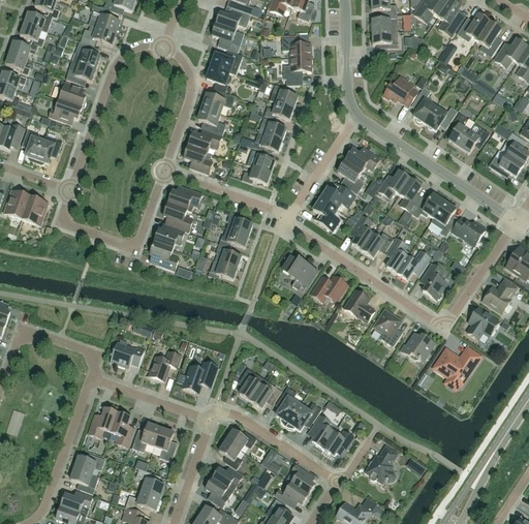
[(35,0),(34,4),(49,9),(47,13),(52,14),(56,17),(59,8),(53,6),(56,0),(35,0)]
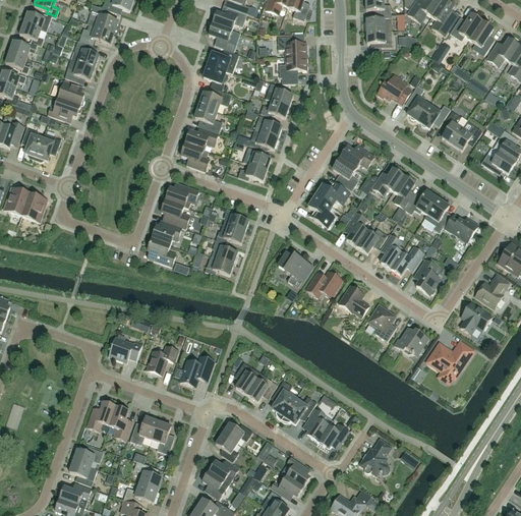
[(106,0),(104,0),(102,6),(105,7),(115,11),(117,5),(129,9),(132,0),(106,0)]
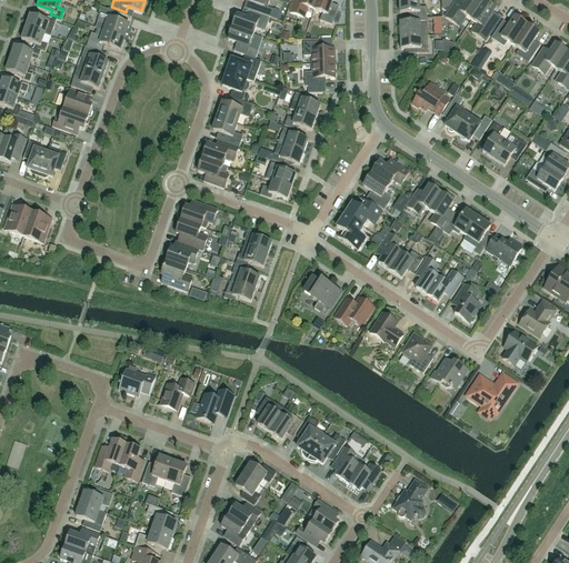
[(255,0),(252,7),(270,13),(272,6),(267,3),(268,0),(255,0)]
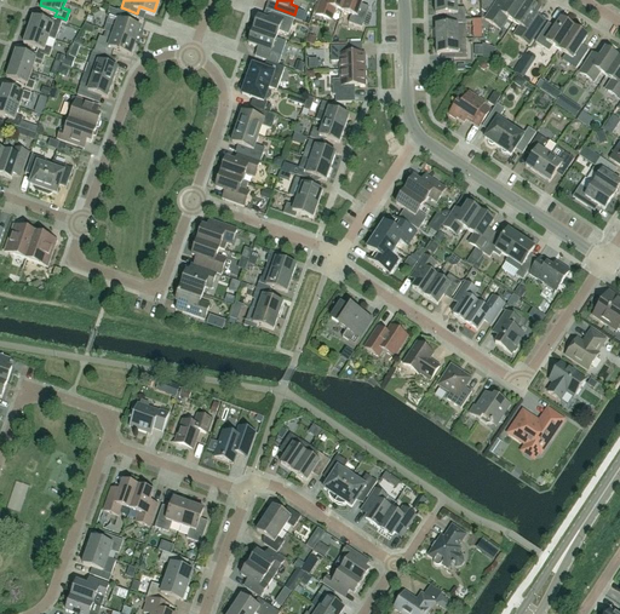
[(317,0),(315,10),(331,15),(334,4),(342,6),(344,0),(317,0)]
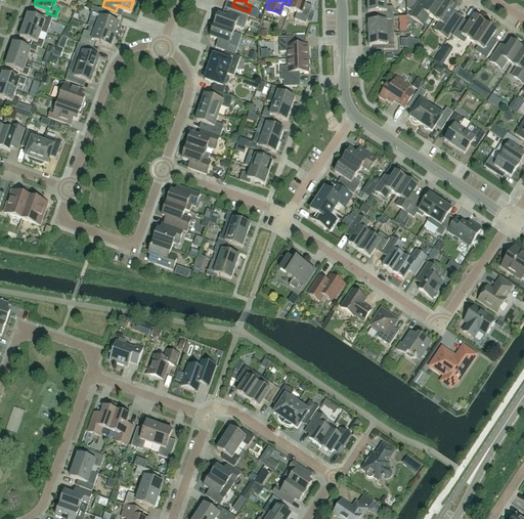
[(291,0),(289,5),(296,8),(294,15),(305,19),(309,7),(303,4),(304,0),(291,0)]
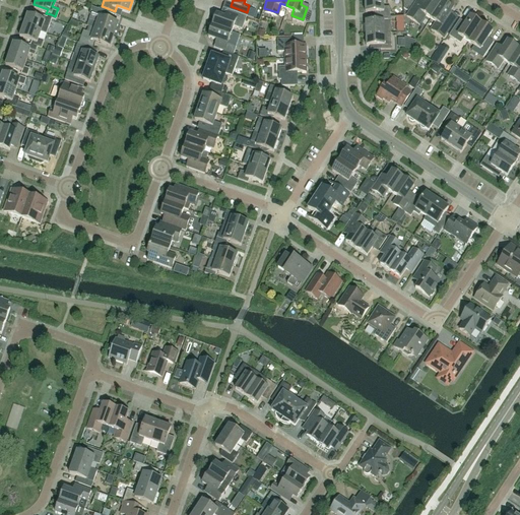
[(365,0),(365,8),(379,7),(379,12),(390,12),(389,2),(383,3),(383,0),(365,0)]
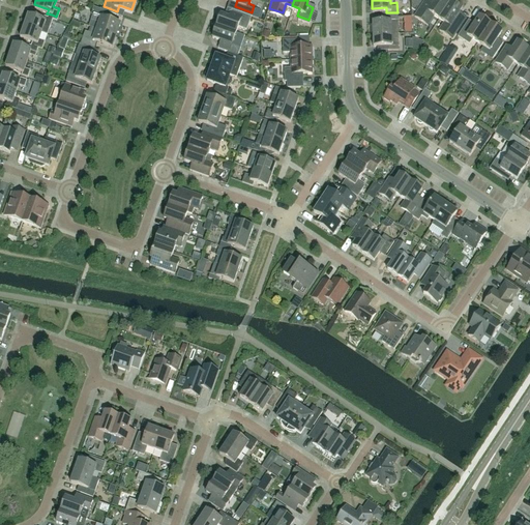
[(421,0),(414,12),(427,21),(433,11),(438,15),(448,0),(421,0)]
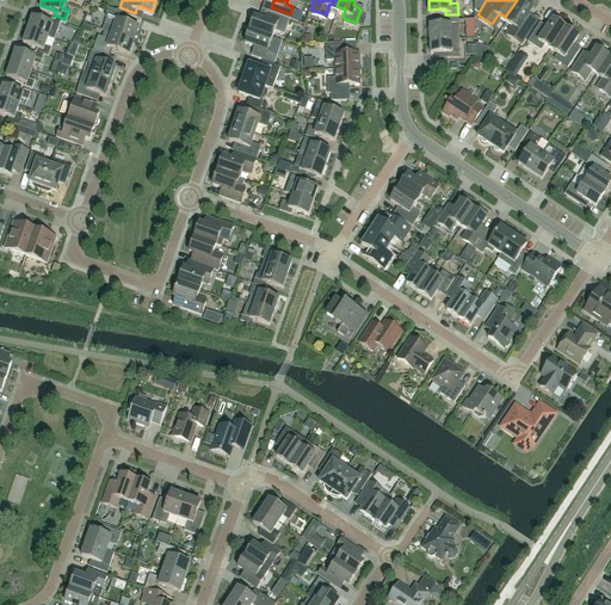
[(517,0),(505,17),(512,22),(506,30),(520,39),(536,16),(529,11),(532,5),(525,0),(517,0)]
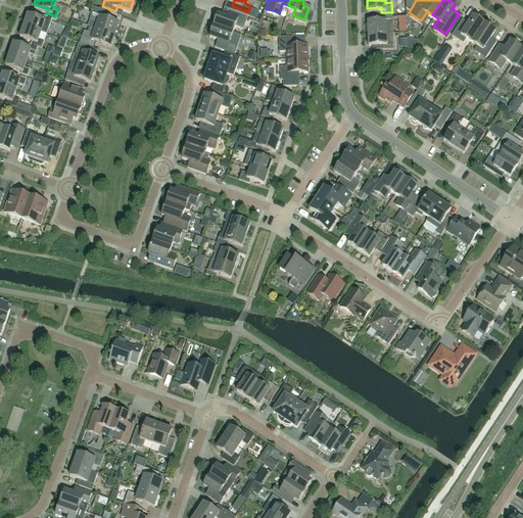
[(91,10),(89,15),(87,21),(90,22),(95,25),(114,31),(119,19),(103,14),(105,7),(102,6),(92,2),(89,9),(91,10)]
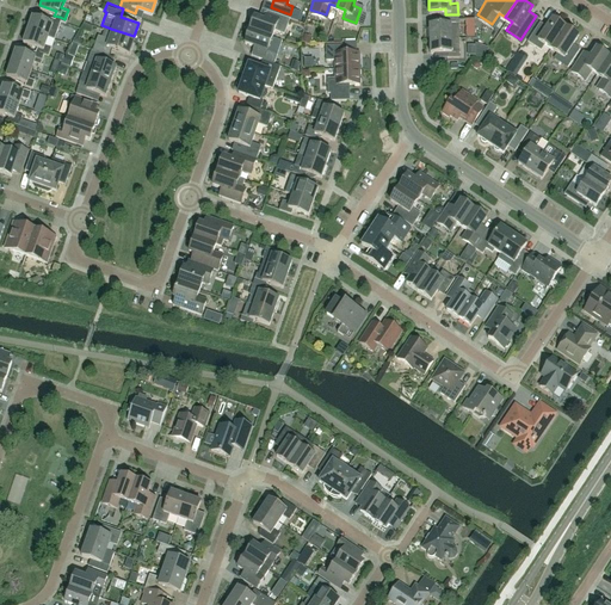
[(253,12),(248,25),(271,34),(273,26),(284,30),(289,14),(273,8),(270,18),(253,12)]
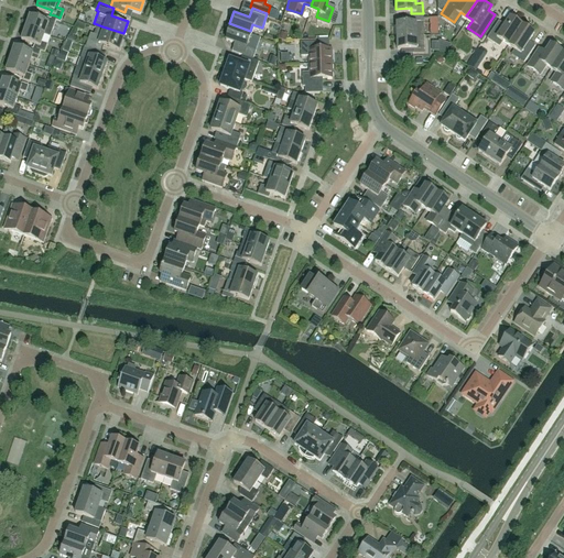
[(29,11),(25,23),(44,30),(50,32),(52,24),(55,15),(50,14),(44,12),(42,15),(29,11)]
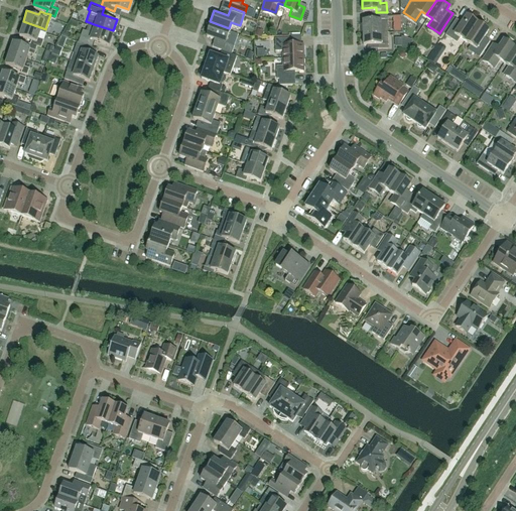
[(376,12),(376,16),(362,17),(362,29),(380,28),(380,21),(387,21),(387,12),(376,12)]
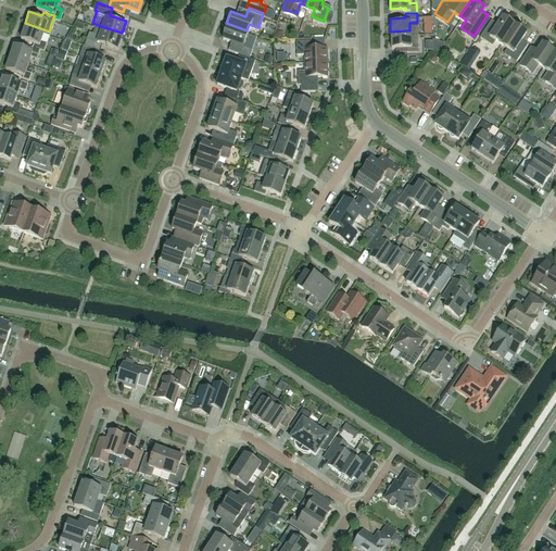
[(489,20),(479,34),(492,41),(495,37),(501,40),(514,21),(502,13),(497,21),(494,24),(489,20)]
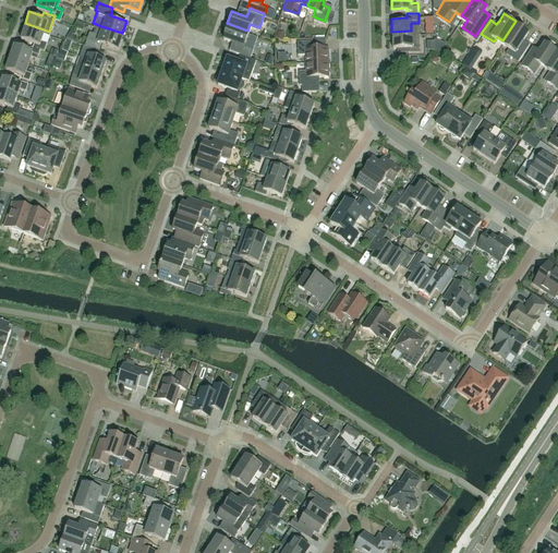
[(516,21),(502,40),(508,45),(505,49),(518,58),(526,44),(520,39),(522,36),(528,28),(516,21)]
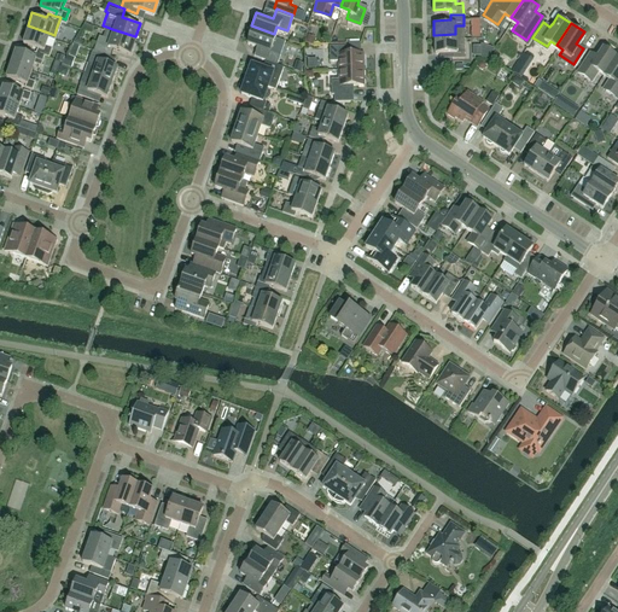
[(28,25),(23,39),(38,44),(35,48),(44,51),(48,53),(51,45),(52,44),(45,41),(48,33),(28,25)]
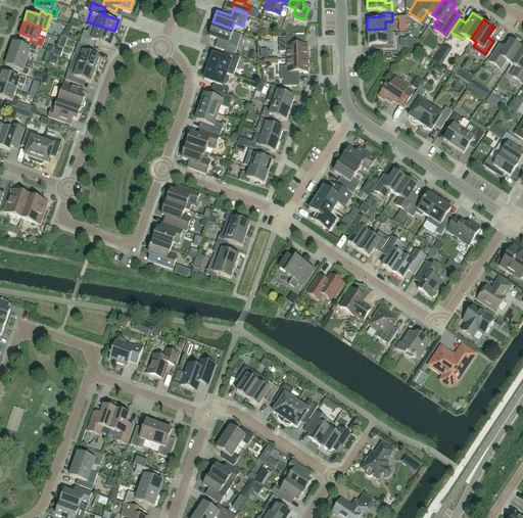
[(212,21),(208,33),(217,36),(214,44),(221,46),(224,47),(234,51),(238,38),(230,35),(232,29),(212,21)]
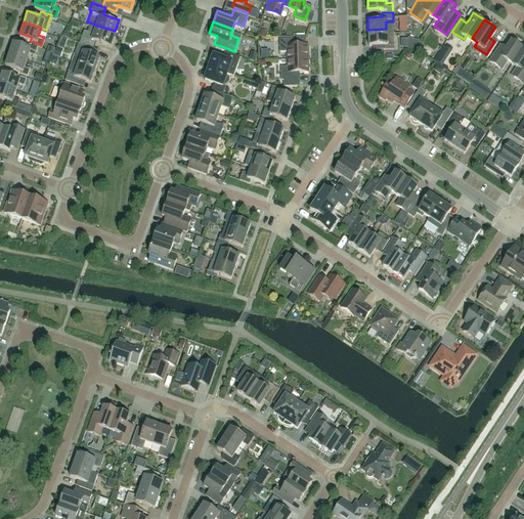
[(116,34),(114,34),(115,31),(95,25),(90,23),(88,29),(83,27),(79,39),(89,43),(93,44),(95,37),(110,43),(111,40),(113,41),(116,34)]
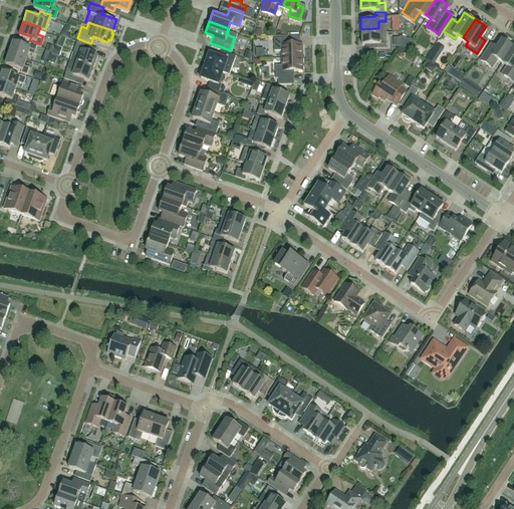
[(378,28),(360,29),(361,41),(374,40),(375,44),(386,44),(386,35),(379,35),(378,28)]
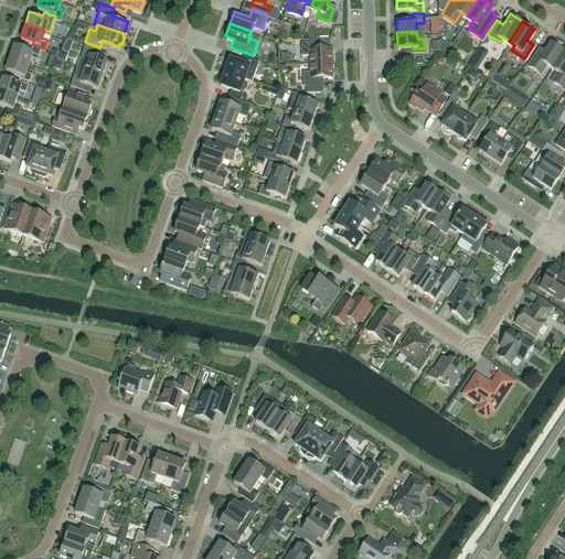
[(318,38),(300,38),(301,52),(309,52),(309,60),(331,58),(331,44),(318,45),(318,38)]
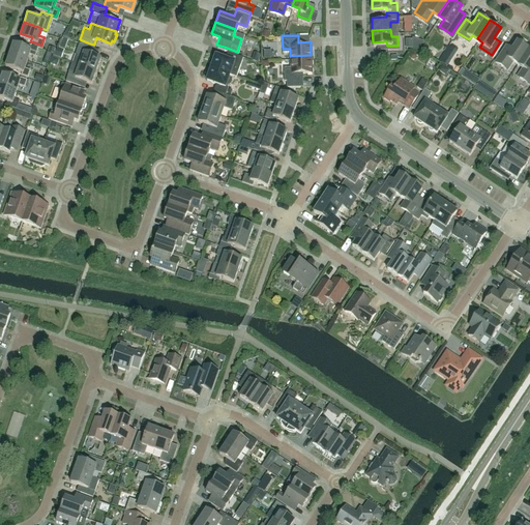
[(502,47),(495,58),(506,66),(512,58),(518,61),(528,45),(517,37),(511,45),(506,40),(502,47)]
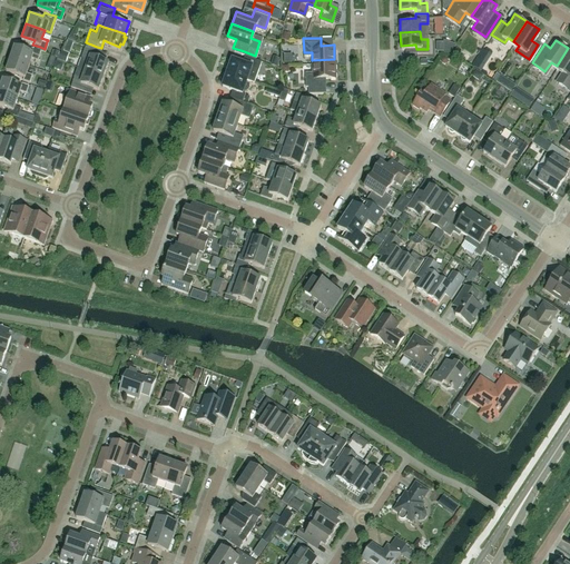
[(13,42),(9,55),(28,61),(31,53),(37,56),(40,47),(32,45),(29,43),(27,48),(13,42)]
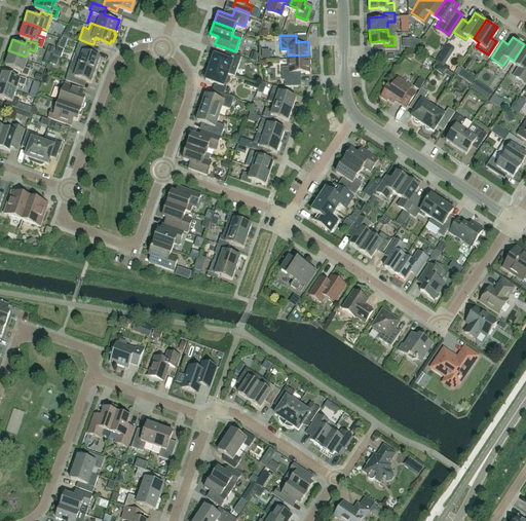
[(78,39),(74,50),(71,58),(95,67),(99,53),(87,49),(89,43),(79,39),(78,39)]
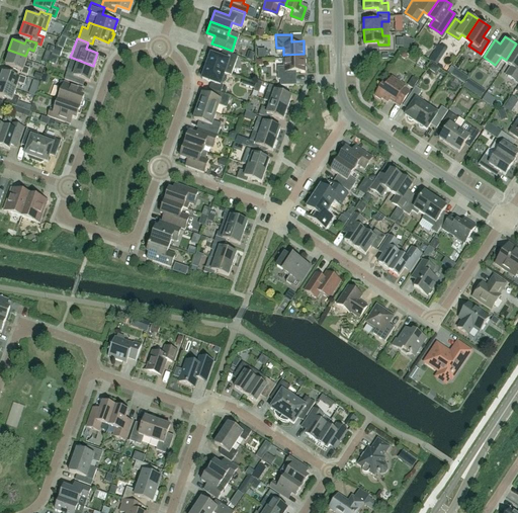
[(437,57),(441,44),(433,41),(429,55),(437,57)]
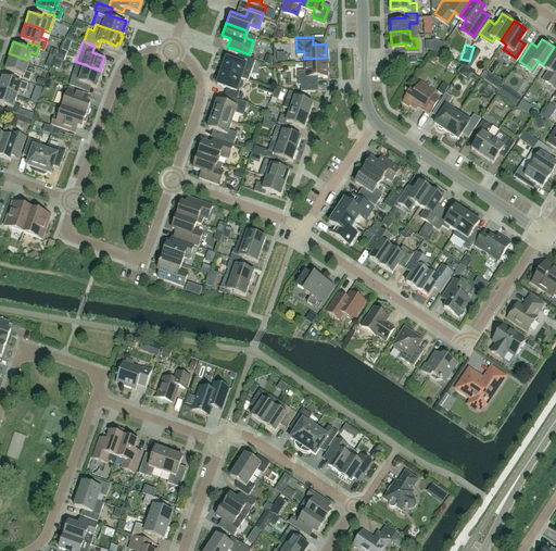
[(547,67),(542,76),(555,85),(555,83),(555,48),(554,47),(543,64),(547,67)]
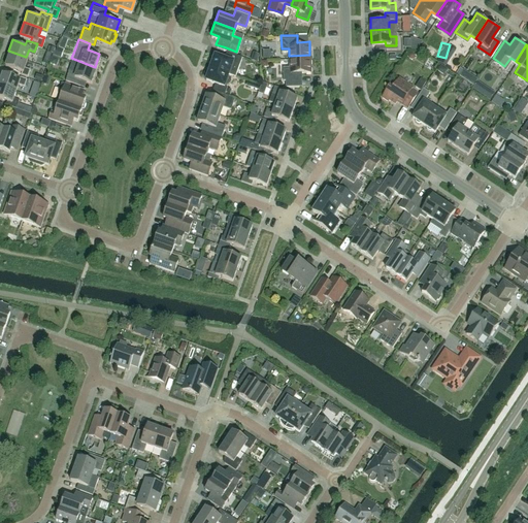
[(224,55),(215,51),(213,53),(210,53),(208,55),(208,57),(208,59),(210,61),(209,64),(228,70),(235,72),(242,54),(236,52),(226,47),(224,55)]
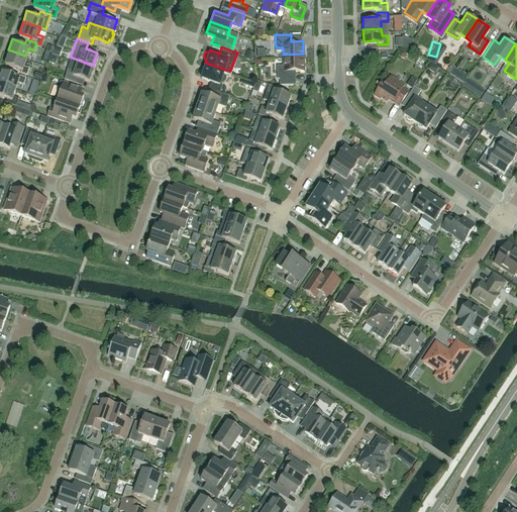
[(25,56),(8,49),(5,61),(21,67),(20,69),(26,72),(29,65),(23,63),(25,56)]
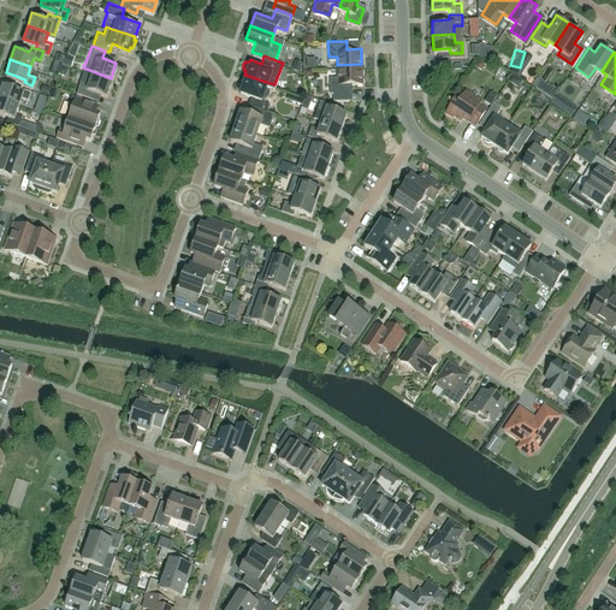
[(502,73),(505,66),(496,61),(493,69),(502,73)]
